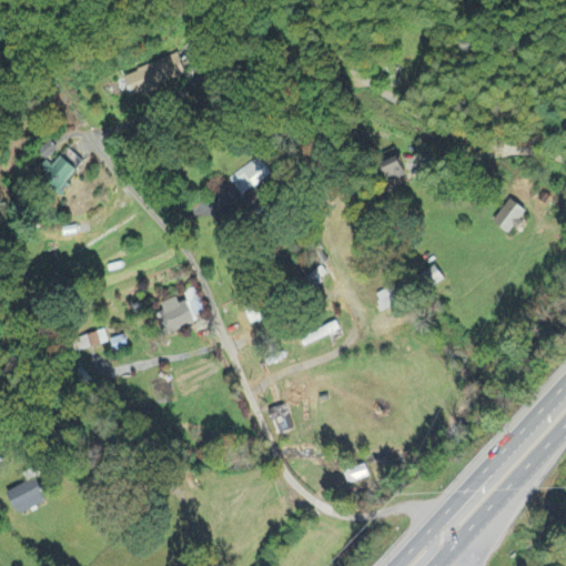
[(184,73),(178,53),(122,74),(130,95),(141,92),(142,95),(162,88),(160,82),(184,73)]
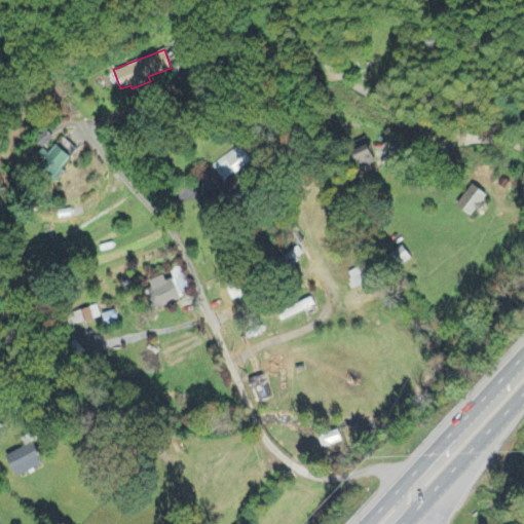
[(252,161),(239,144),(210,163),(221,180),(197,195),(208,211),(246,186),(235,172),(252,161)]
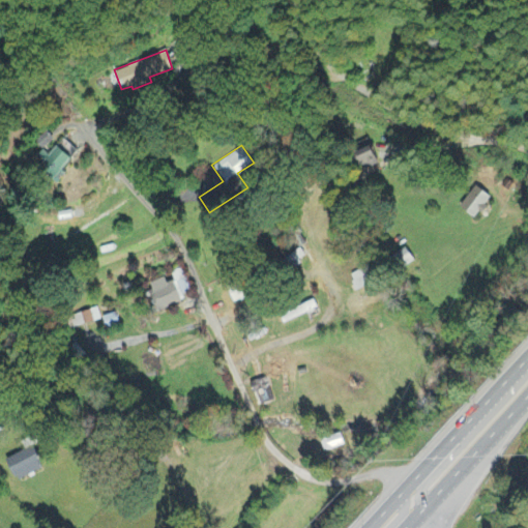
[(460,205),(475,216),(480,210),(481,211),(492,197),(475,185),(460,205)]
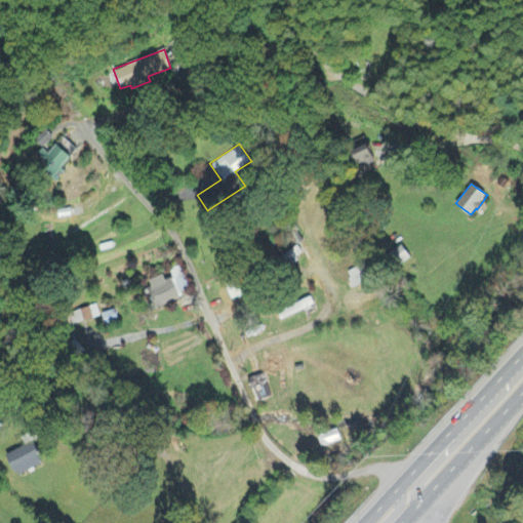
[(164,280),(161,272),(141,281),(152,309),(179,297),(171,277),(164,280)]
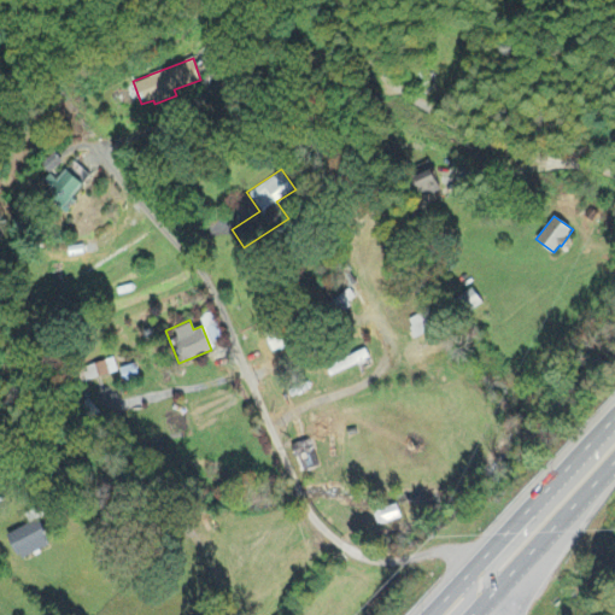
[(298,473),(317,469),(314,440),(293,443),(298,473)]
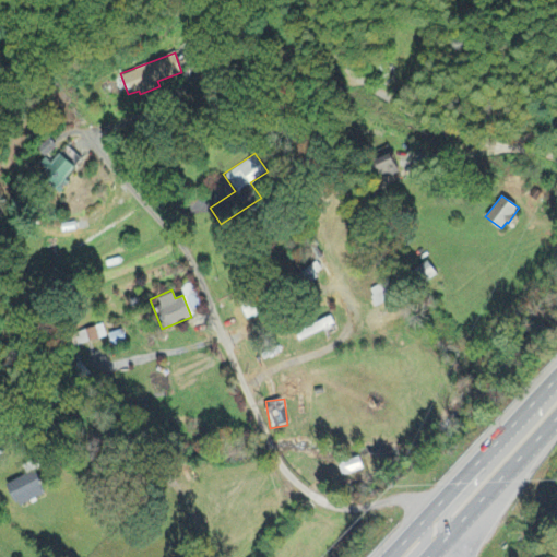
[(362,469),(359,458),(338,462),(340,473),(362,469)]
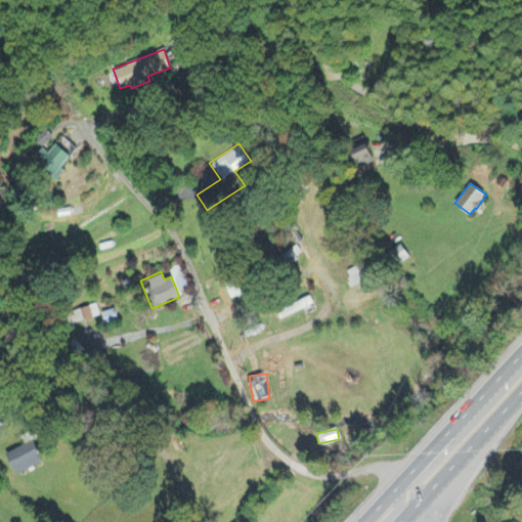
[(41,464),(33,441),(6,451),(14,474),(41,464)]
